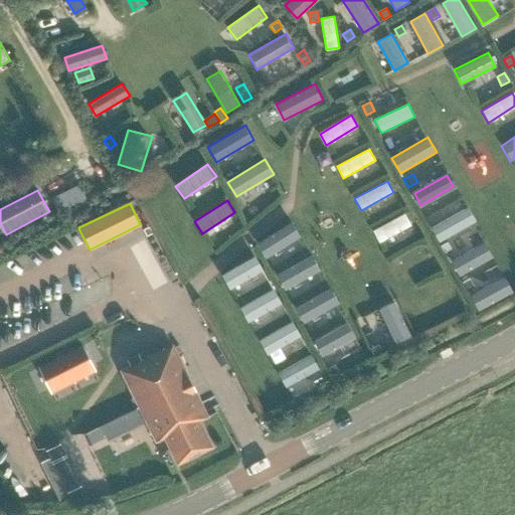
[(477,221),(469,206),(432,227),(440,242),(477,221)]
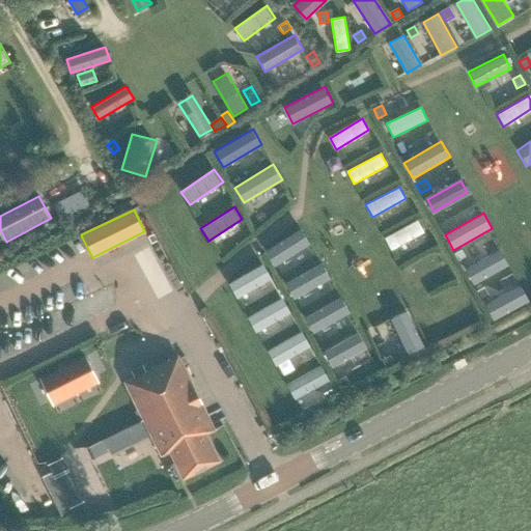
[(392,250),(425,231),(418,220),(385,239),(392,250)]
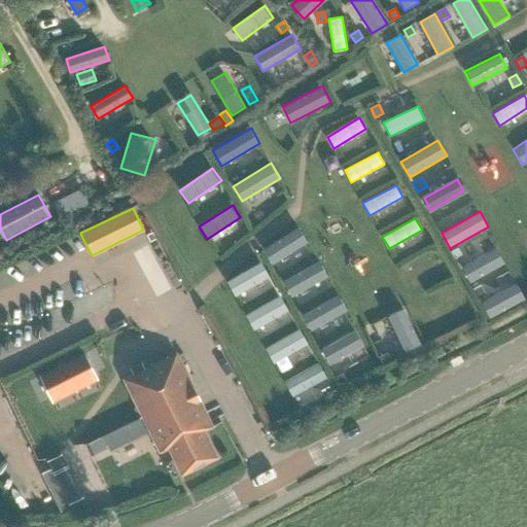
[(309,242),(299,226),(264,249),(273,265),(309,242)]
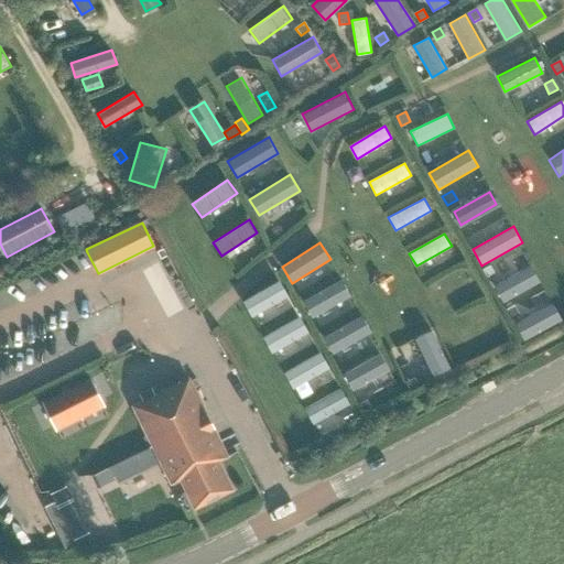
[(483,269),(486,278),(487,277),(495,272),(490,264),(483,269)]
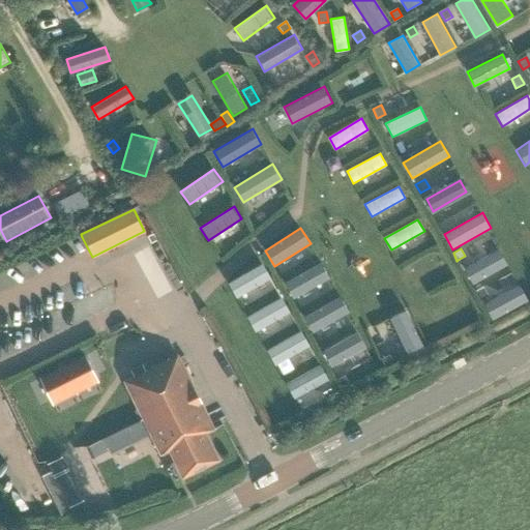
[(473,284),(509,264),(500,248),(465,268),(473,284)]
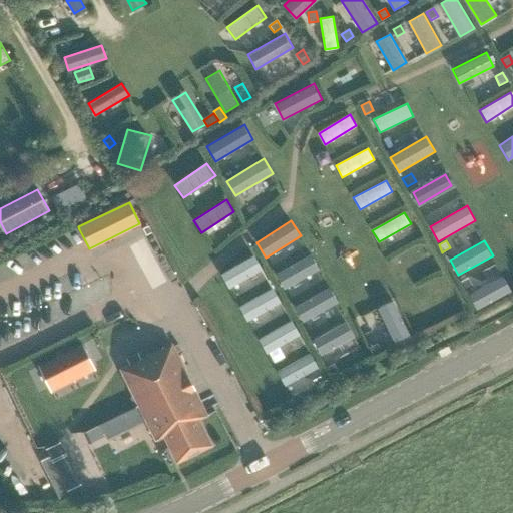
[(320,269),(312,253),(276,274),(285,289),(320,269)]
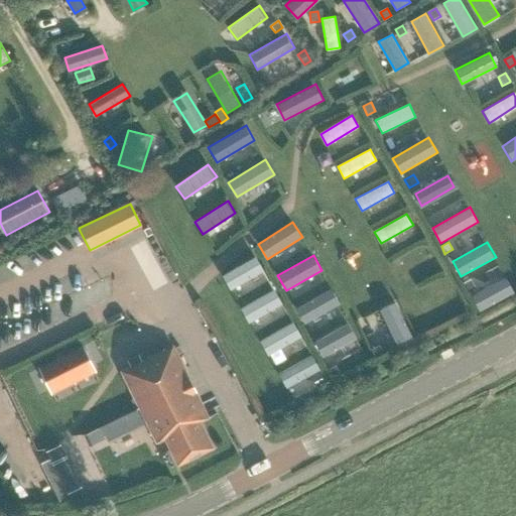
[(231,290),(264,271),(255,256),(222,275),(231,290)]
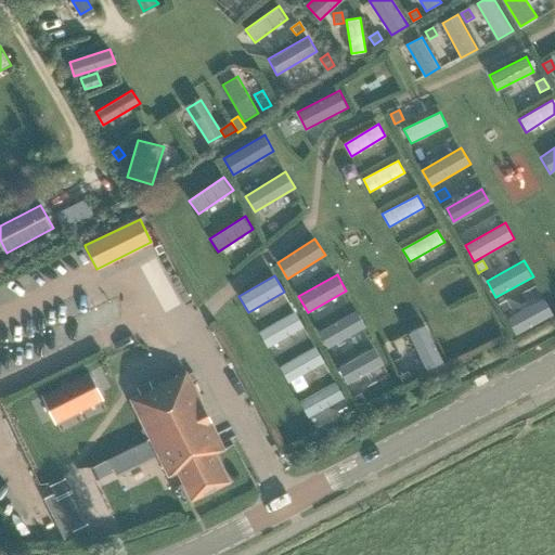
[(554,314),(545,298),(507,319),(516,335),(554,314)]
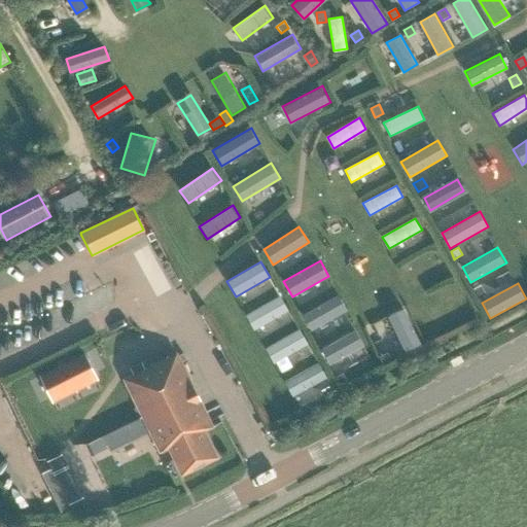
[(481,284),(472,288),(473,289),(478,297),(485,293),(481,284)]
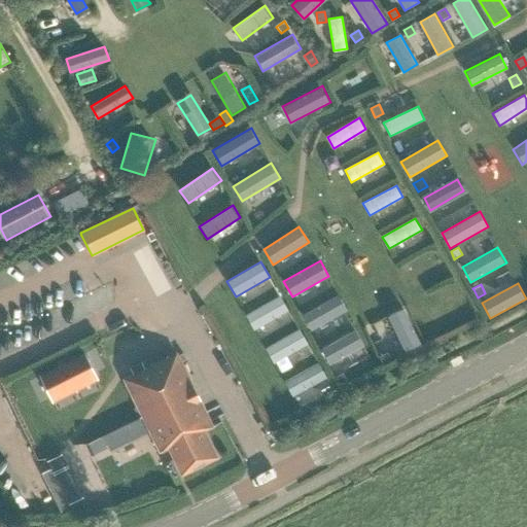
[(254,330),(288,311),(280,295),(245,315),(254,330)]
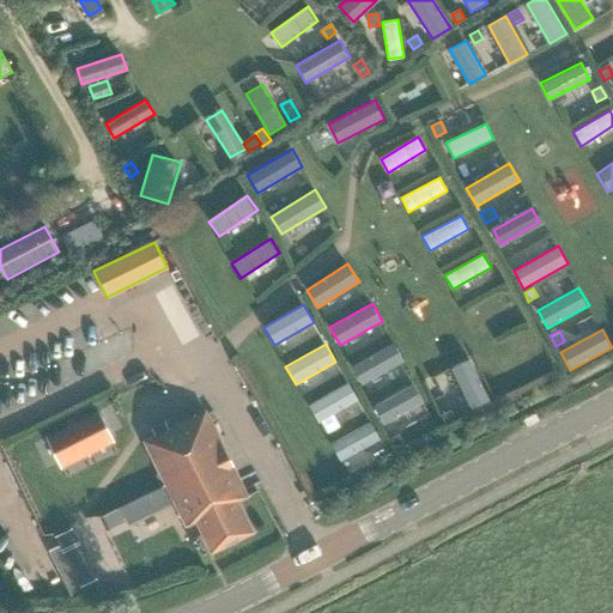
[(405,362),(395,344),(352,368),(362,386),(405,362)]
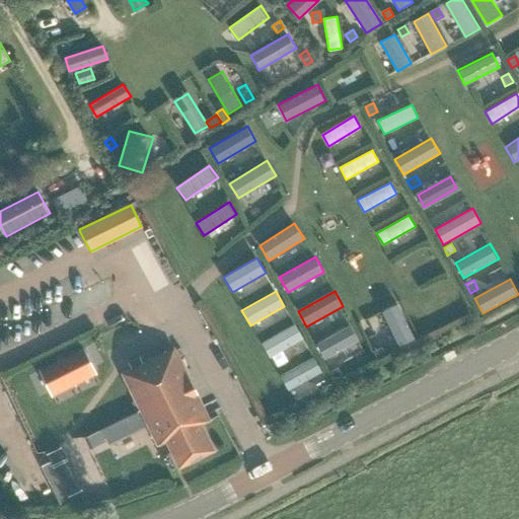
[(383,311),(399,347),(416,340),(398,304),(383,311)]
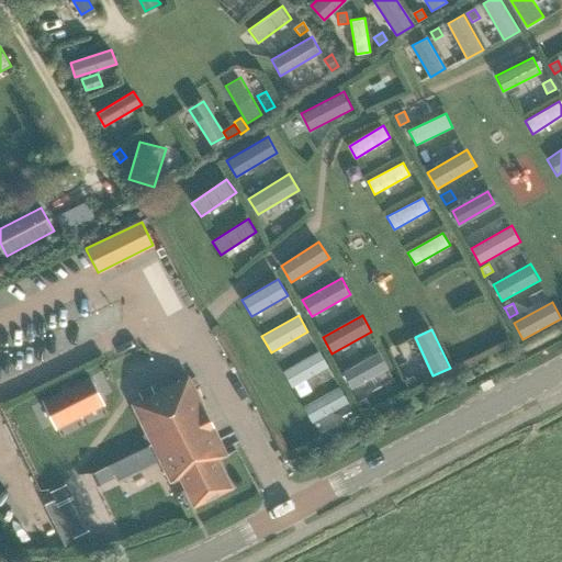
[(292,388),(329,367),(319,350),(283,372),(292,388)]
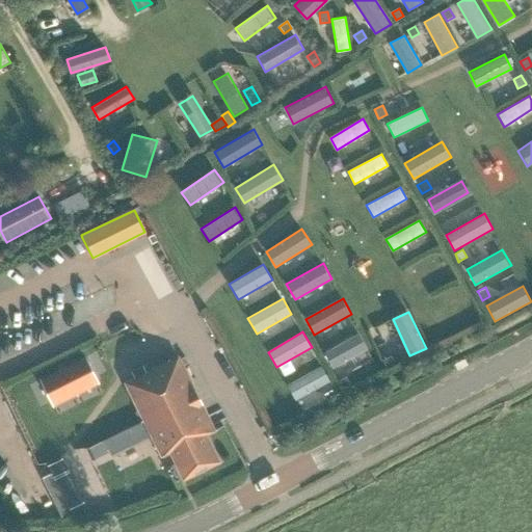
[(368,349),(360,333),(324,352),(333,369),(368,349)]
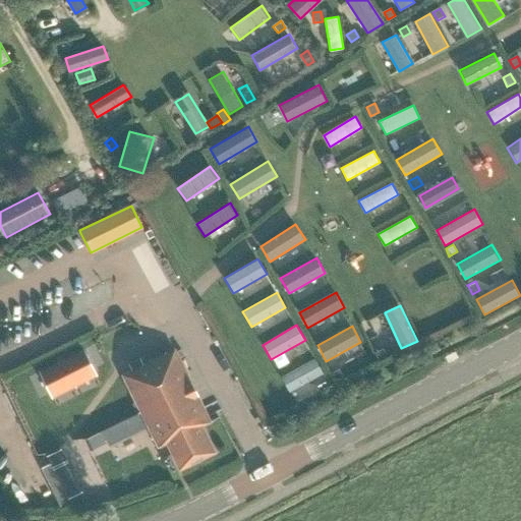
[(383,349),(374,352),(378,360),(386,356),(383,349)]
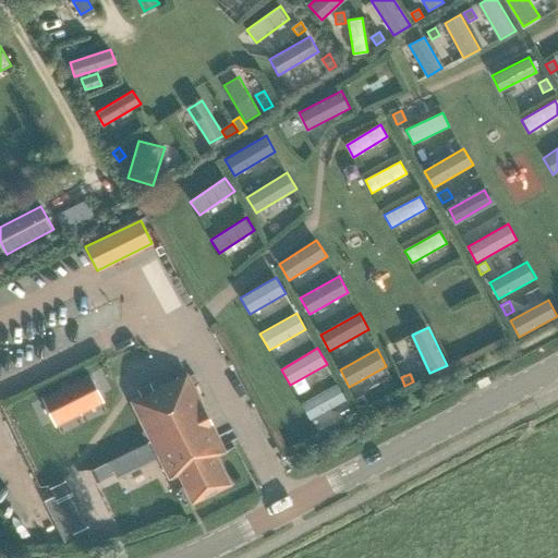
[(91,375),(44,398),(57,425),(104,402),(91,375)]
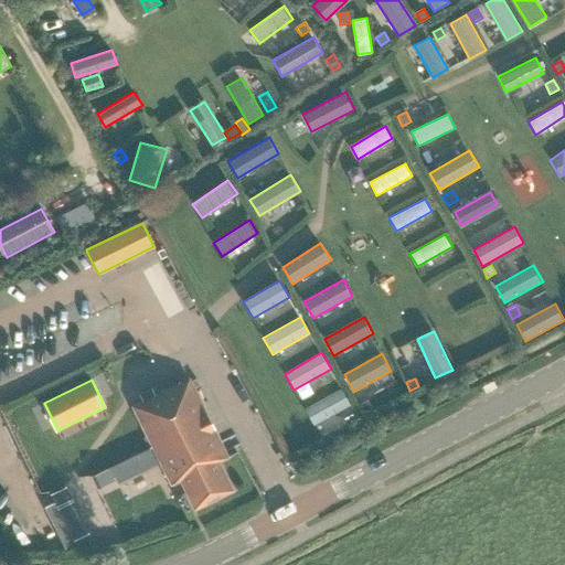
[(194,509),(233,490),(219,461),(227,457),(189,380),(156,396),(152,391),(140,396),(142,403),(132,407),(171,484),(180,480),(194,509)]
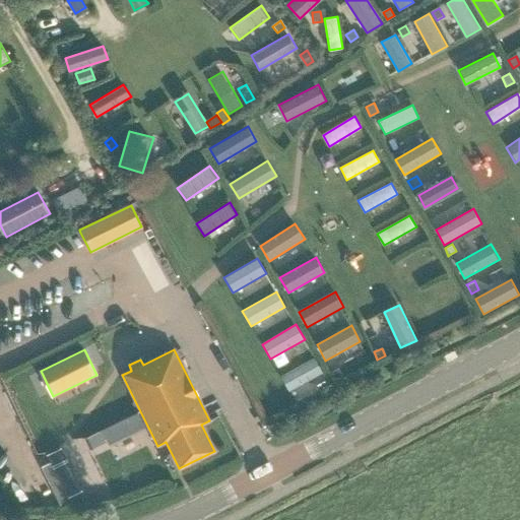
[(457,355),(455,351),(444,356),(447,362),(458,356),(457,355)]
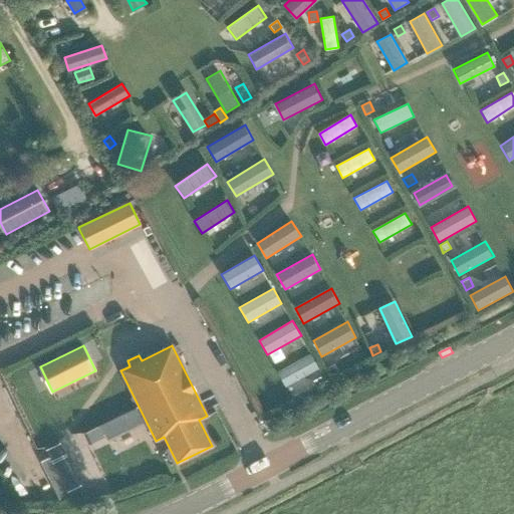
[(285,388),(319,368),(310,353),(277,372),(285,388)]
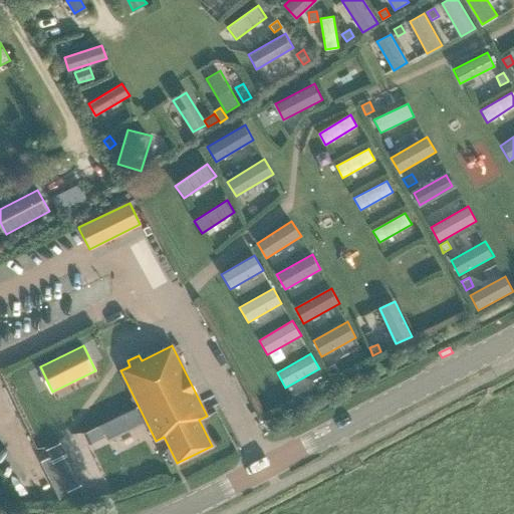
[(333,364),(326,368),(331,376),(338,372),(333,364)]
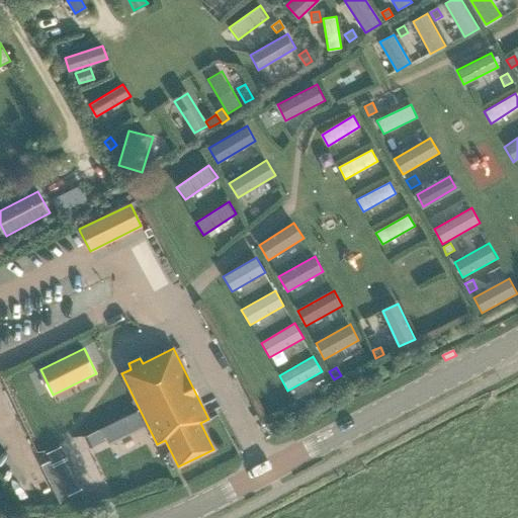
[(320,375),(313,379),(317,386),(324,382),(320,375)]
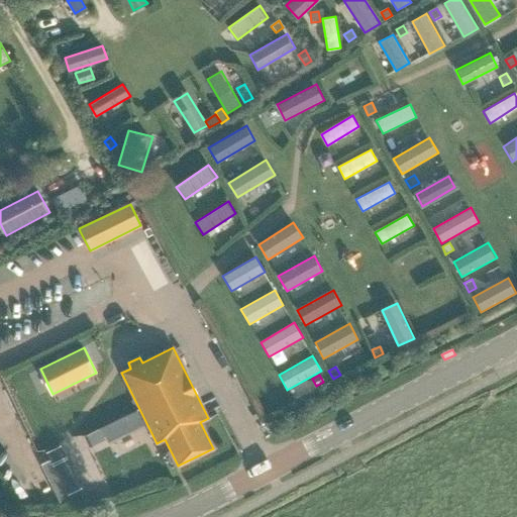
[(110,423),(101,428),(107,441),(117,437),(110,423)]
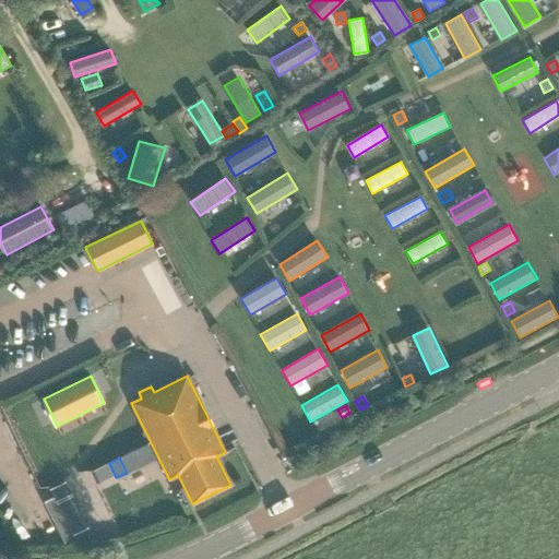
[(107,463),(93,471),(99,483),(114,475),(107,463)]
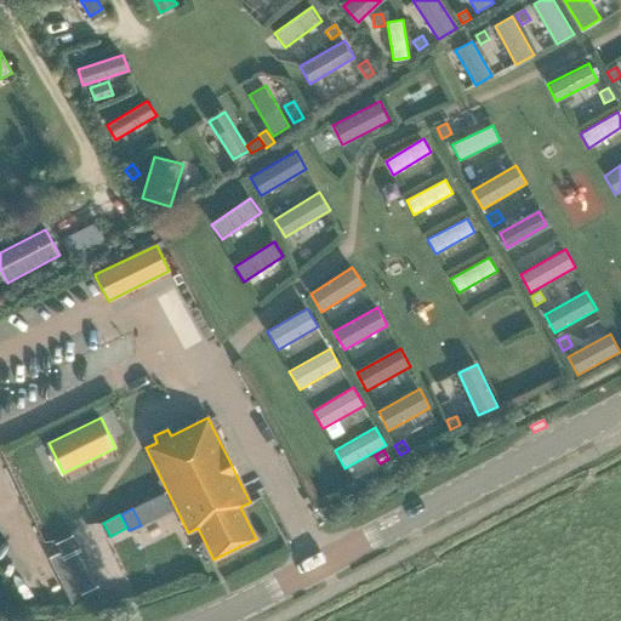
[(70,536),(56,545),(63,558),(78,551),(70,536)]
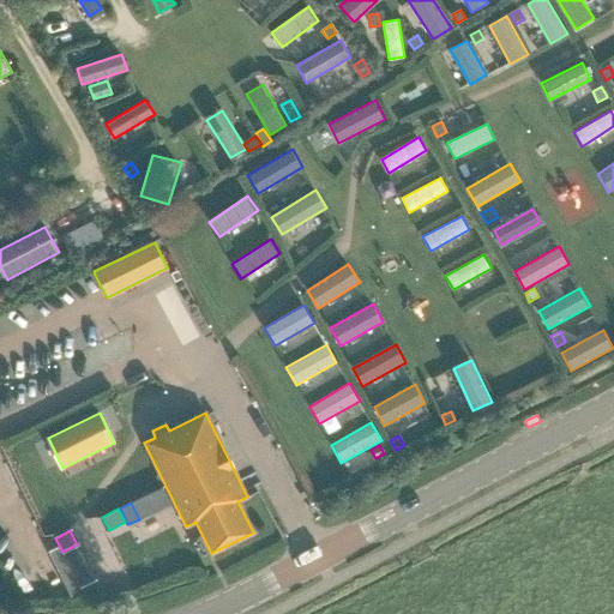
[(97,579),(80,545),(62,554),(79,588),(97,579)]
